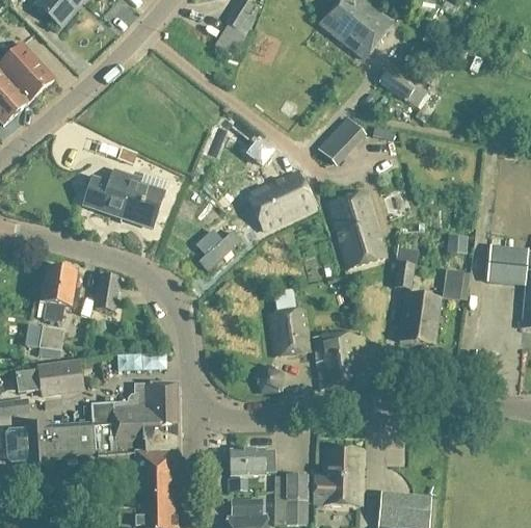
[(36,0),(34,2),(58,24),(80,0),(82,1),(83,0),(36,0)]
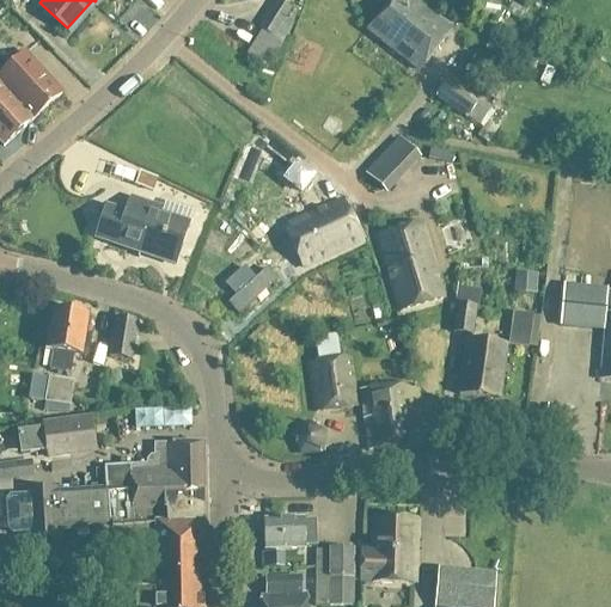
[(294,20),(285,16),(292,4),(286,0),(275,0),(260,25),(262,26),(246,50),(267,63),(294,20)]
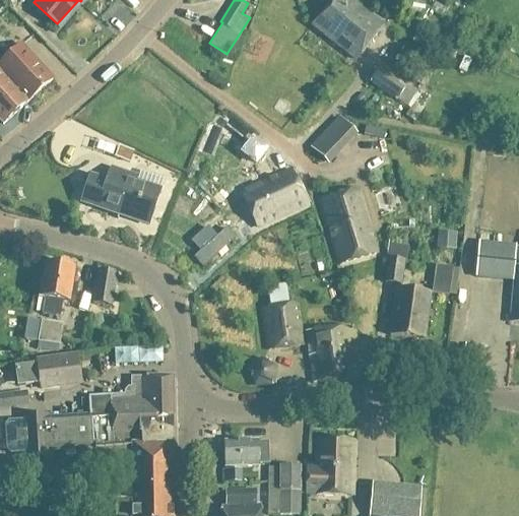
[(329,0),(312,22),(355,56),(382,20),(354,0),(329,0)]
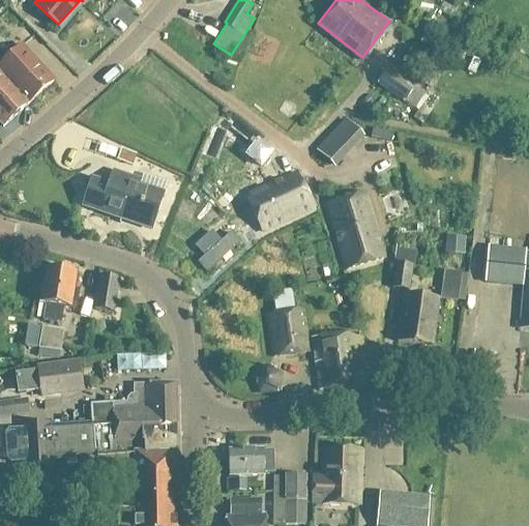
[(25,45),(0,66),(0,84),(4,82),(6,85),(11,81),(29,99),(54,77),(25,45)]
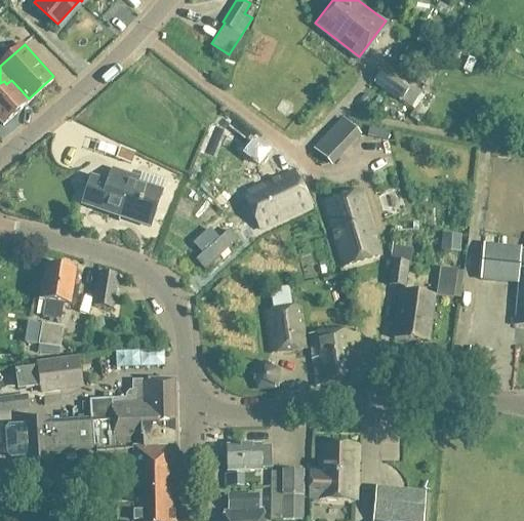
[(416,62),(421,65),(414,76),(426,84),(441,61),(430,53),(424,63),(418,58),(416,62)]
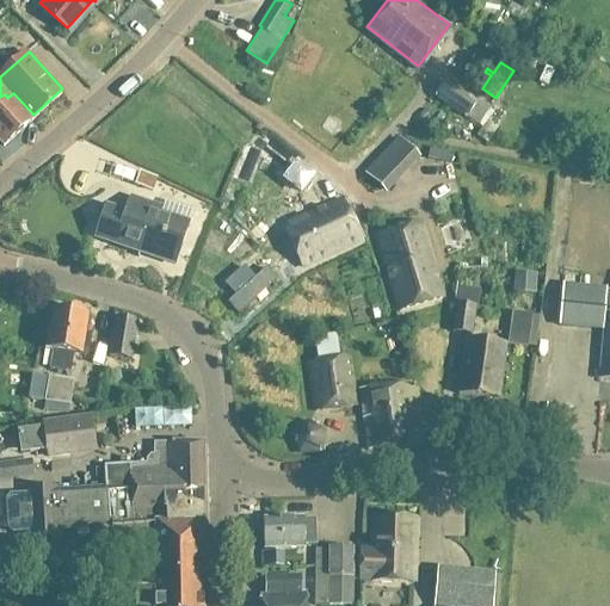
[(479,97),(448,74),(435,93),(466,115),(479,97)]
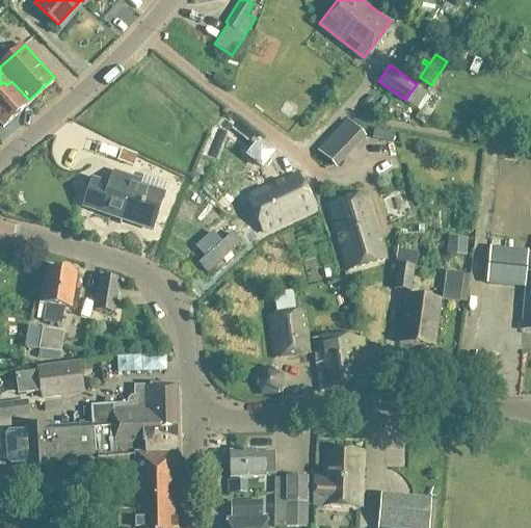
[(441,97),(451,85),(443,77),(432,88),(441,97)]
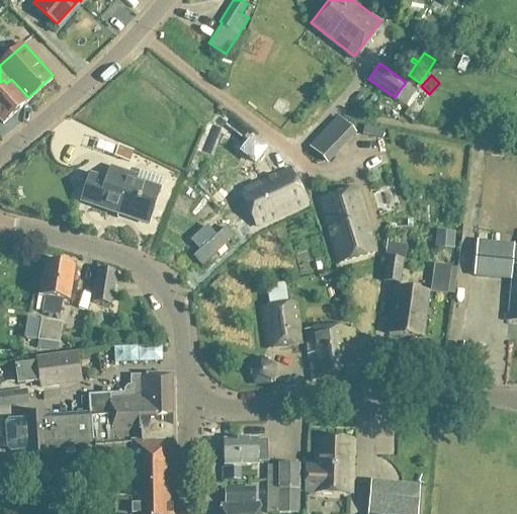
[(0,114),(3,119),(28,97),(11,79),(6,83),(4,80),(0,82),(0,114)]
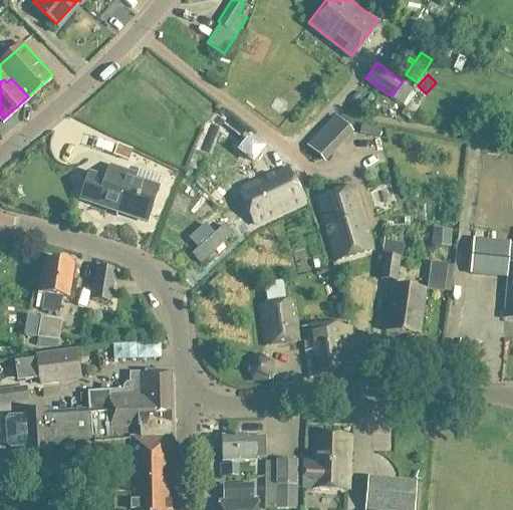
[(352,129),(334,111),(306,142),(324,159),(352,129)]
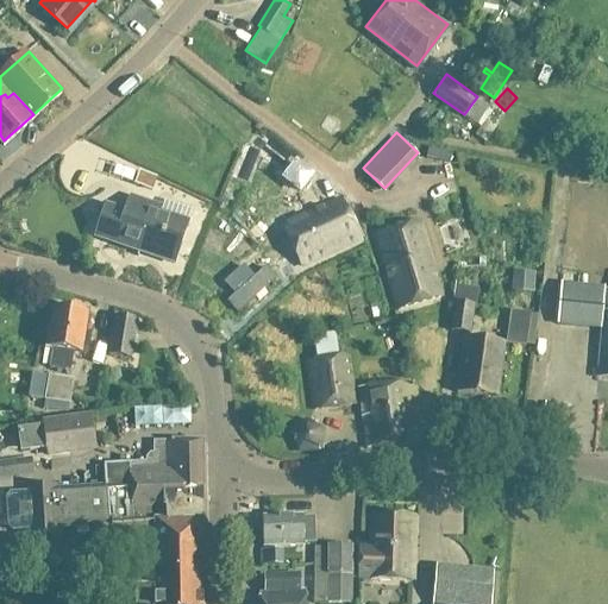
[(296,159),(284,174),(300,186),(312,171),(296,159)]
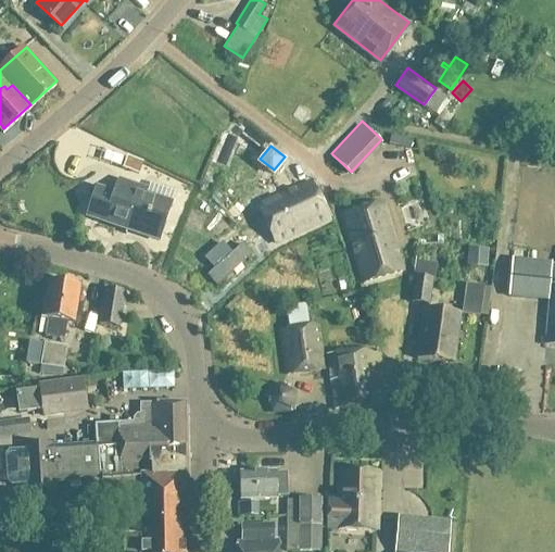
[(123,225),(137,183),(120,177),(114,190),(97,184),(87,212),(123,225)]
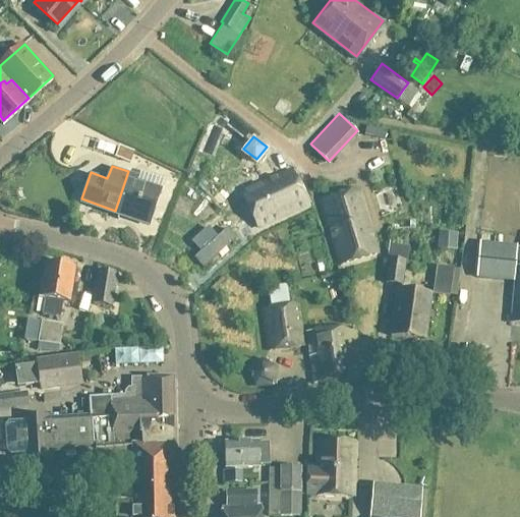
[(271,176),(242,190),(257,224),(308,200),(292,167),(276,174),(277,177),(273,179),(271,176)]
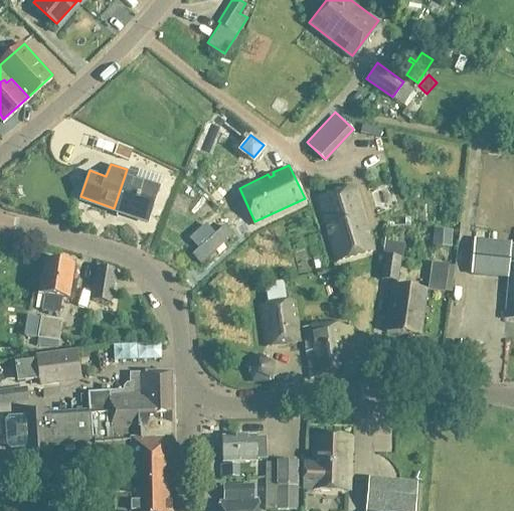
[(127,169),(114,208),(147,219),(158,185),(135,177),(136,173),(127,169)]
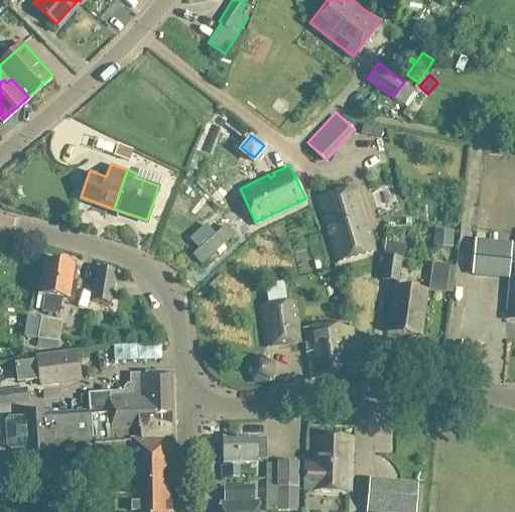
[(373,248),(354,184),(318,195),(338,258),(373,248)]
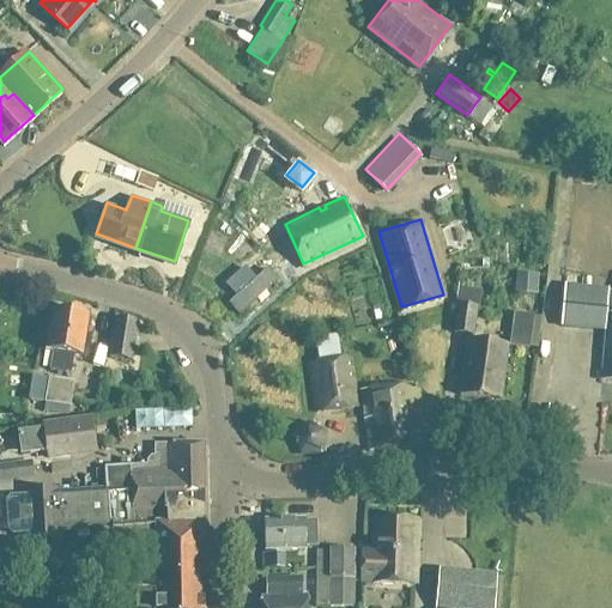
[(535,254),(534,277),(555,278),(556,255),(535,254)]
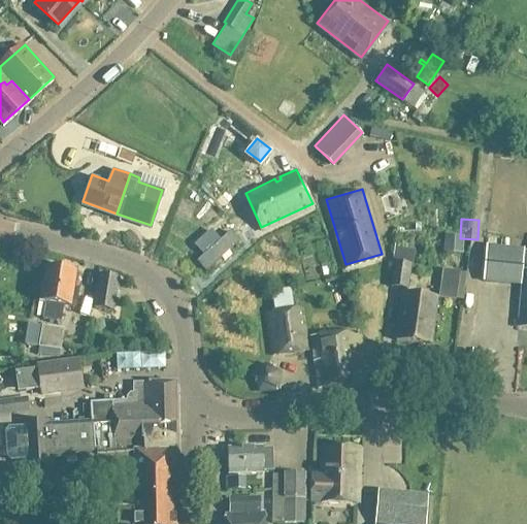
[(211,227),(194,241),(203,252),(197,257),(205,266),(238,237),(230,228),(220,236),(211,227)]
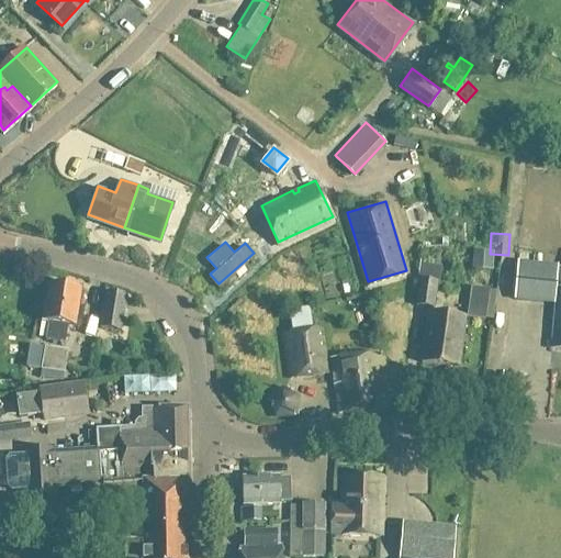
[(560,264),(517,259),(514,296),(556,299),(551,342),(560,343),(560,264)]
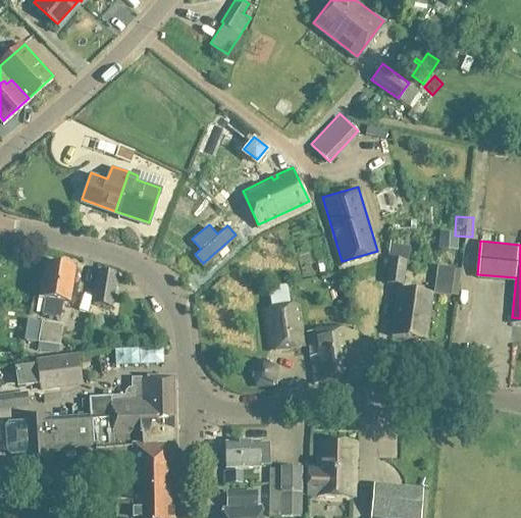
[(407,257),(391,255),(387,279),(404,281),(407,257)]
